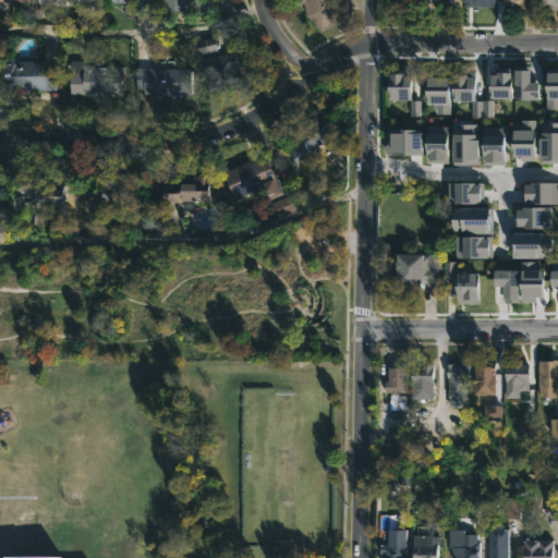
[(148,0),(148,15),(132,15),(132,0),(148,0)]
